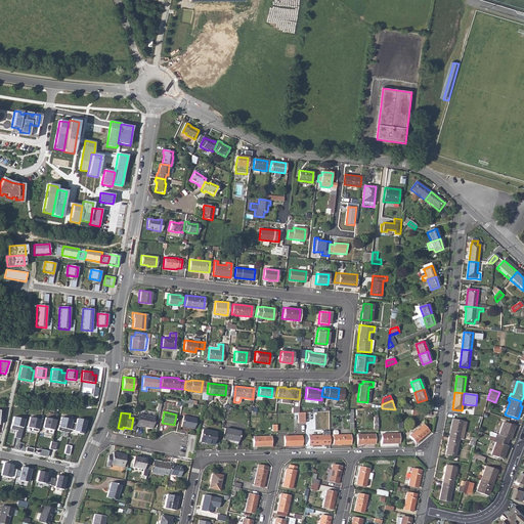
[(138,415),(135,426),(139,427),(139,426),(153,428),(155,418),(138,415)]
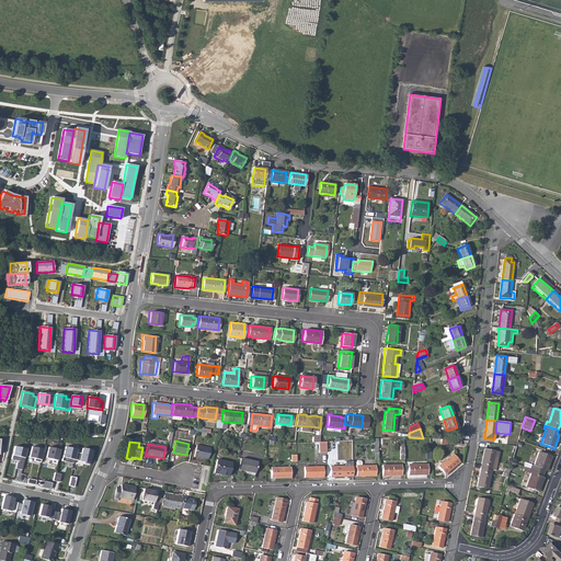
[(197,445),(195,456),(208,459),(210,448),(197,445)]
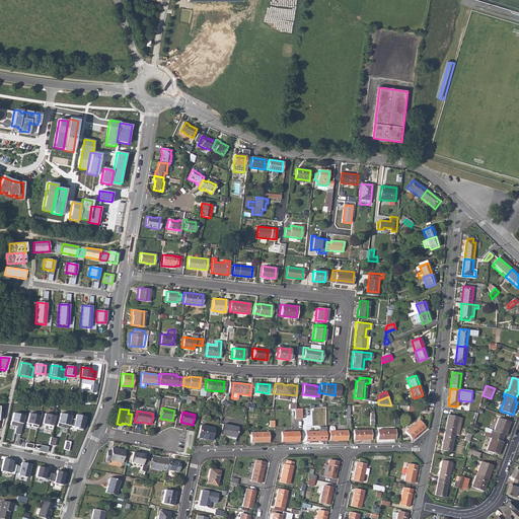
[(40,416),(28,413),(26,423),(31,424),(30,427),(38,429),(40,416)]
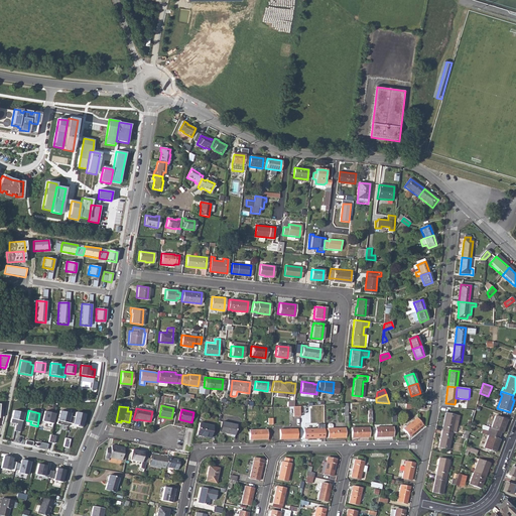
[(24,413),(13,411),(11,422),(17,423),(17,425),(16,425),(14,430),(20,431),(24,413)]
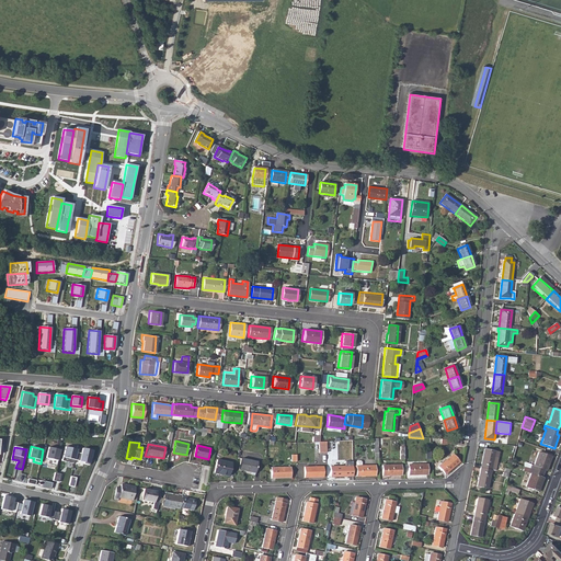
[(59,449),(47,447),(45,458),(49,459),(48,464),(57,465),(59,449)]
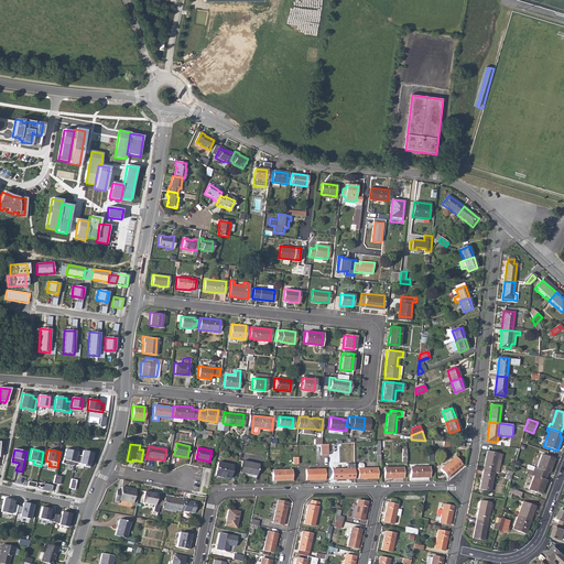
[(77,455),(77,453),(65,449),(62,461),(75,463),(75,462),(77,455)]
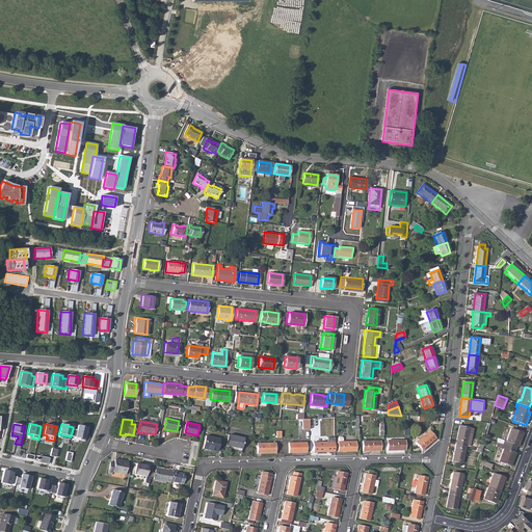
[(88,428),(78,425),(77,430),(73,429),(71,435),(84,439),(85,434),(87,434),(88,428)]
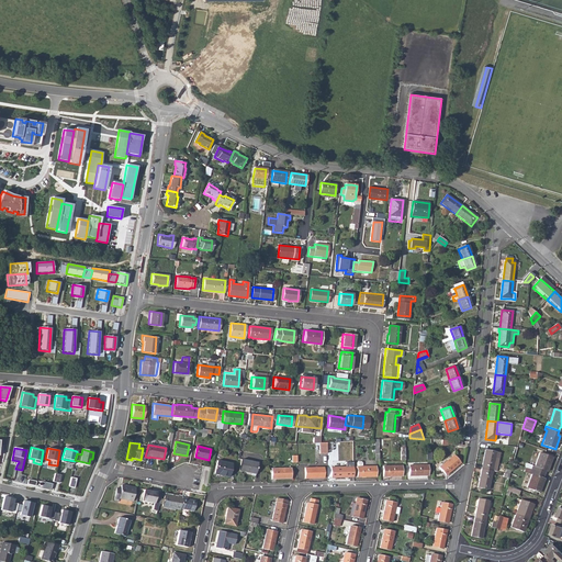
[(485,450),(481,469),(493,471),(495,458),(496,452),(485,450)]
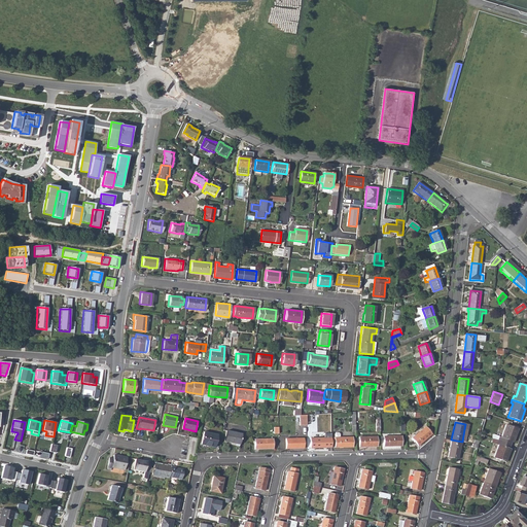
[(498,436),(497,440),(510,445),(511,441),(513,442),(517,429),(504,424),(500,437),(498,436)]
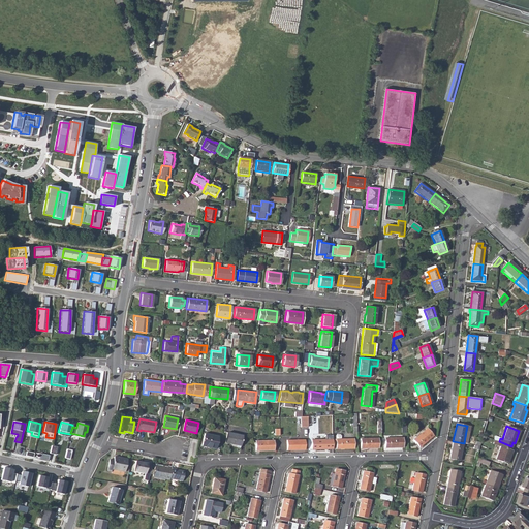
[(427,429),(413,440),(419,447),(433,437),(427,429)]
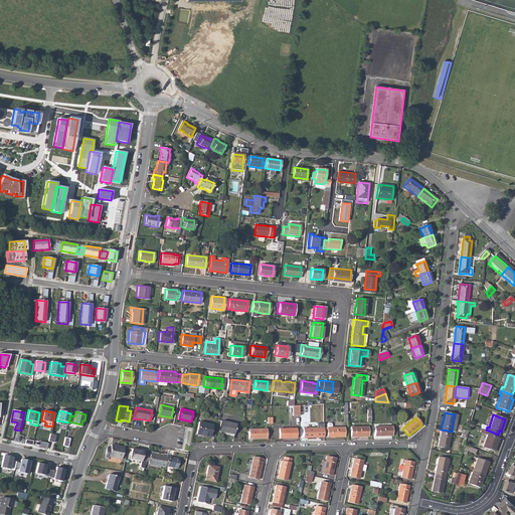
[(221,420),(218,432),(233,435),(235,423),(221,420)]
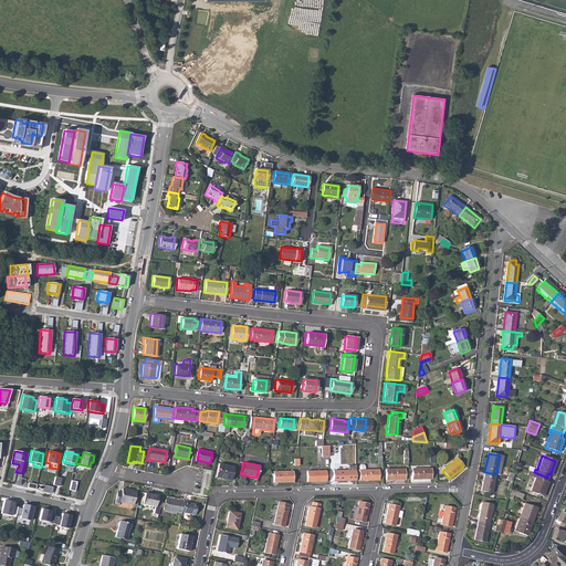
[(218,463),(215,477),(230,480),(233,467),(218,463)]
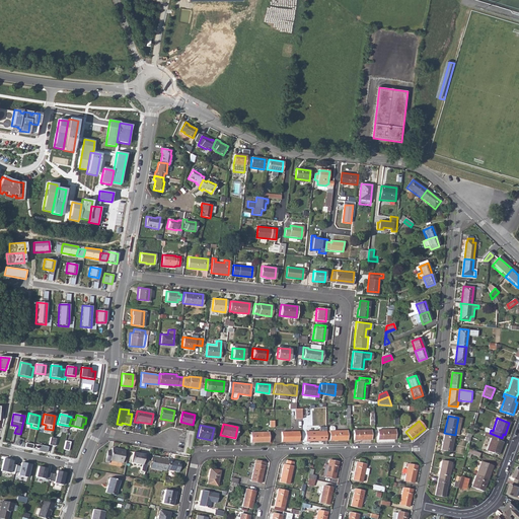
[(330,427),(329,429),(330,441),(347,440),(347,431),(335,431),(335,429),(334,427),(330,427)]
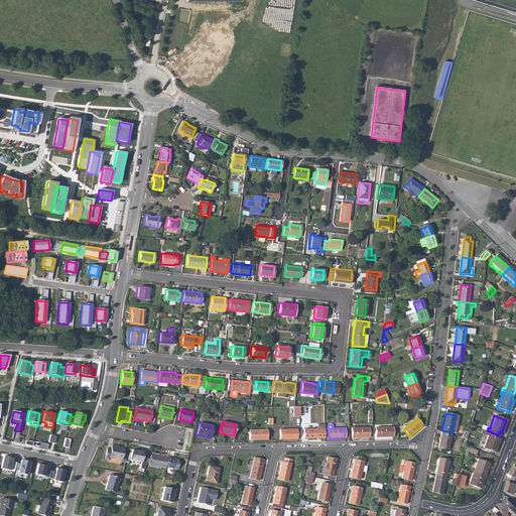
[(392,427),(375,428),(376,437),(392,437),(392,427)]
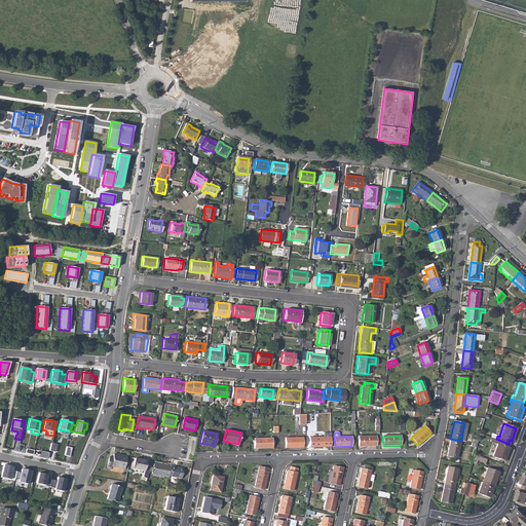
[(376,437),(359,437),(359,446),(376,446),(376,437)]
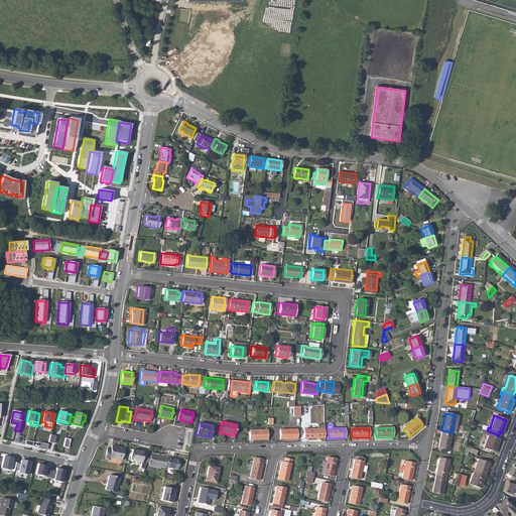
[(267,429),(250,430),(250,439),(267,438),(267,429)]
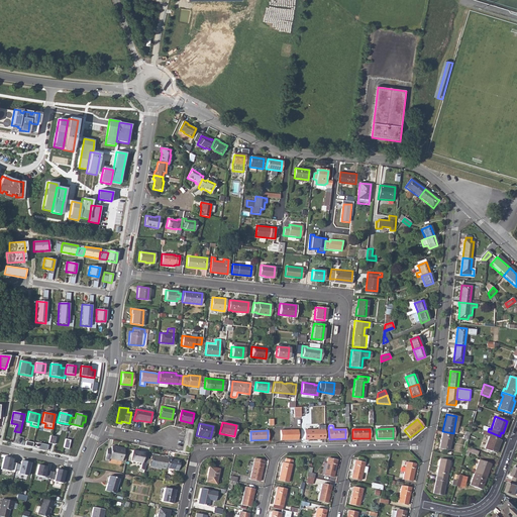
[(298,430),(281,430),(281,439),(298,439),(298,430)]
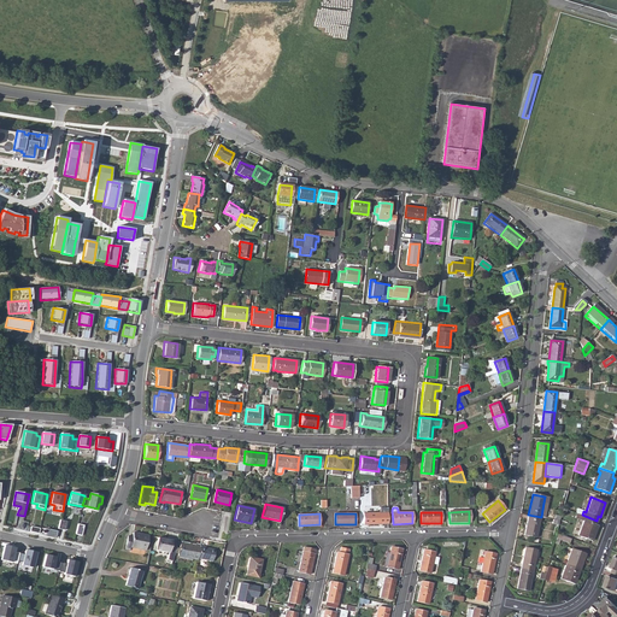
[(385,513),(364,513),(364,524),(385,524),(385,513)]
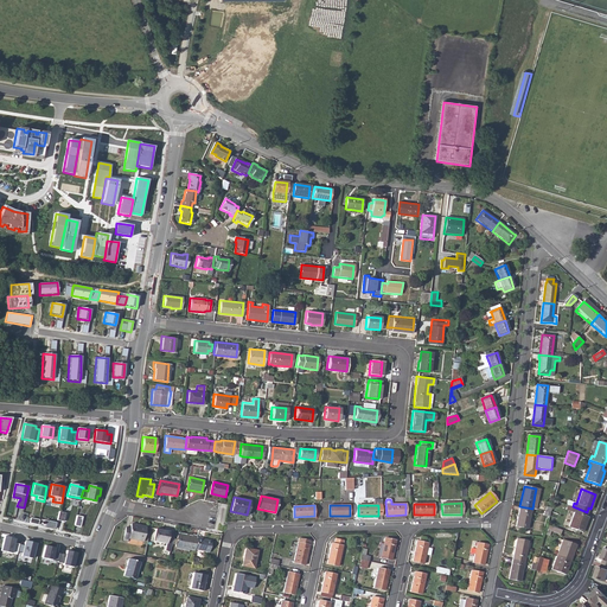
[(532,509),(519,506),(516,526),(528,529),(532,509)]
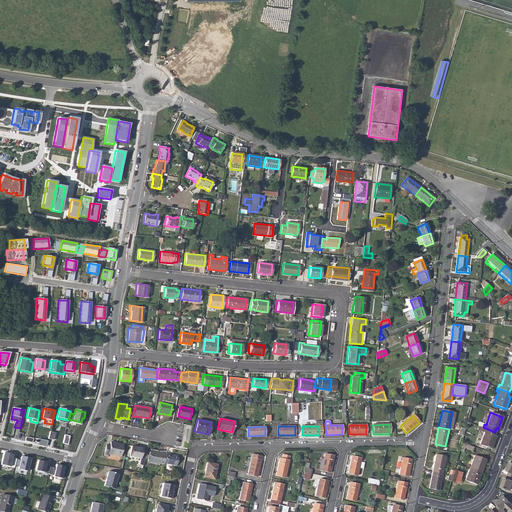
[(495,432),(483,427),(481,431),(483,432),(479,444),(491,448),(495,436),(494,436),(495,432)]
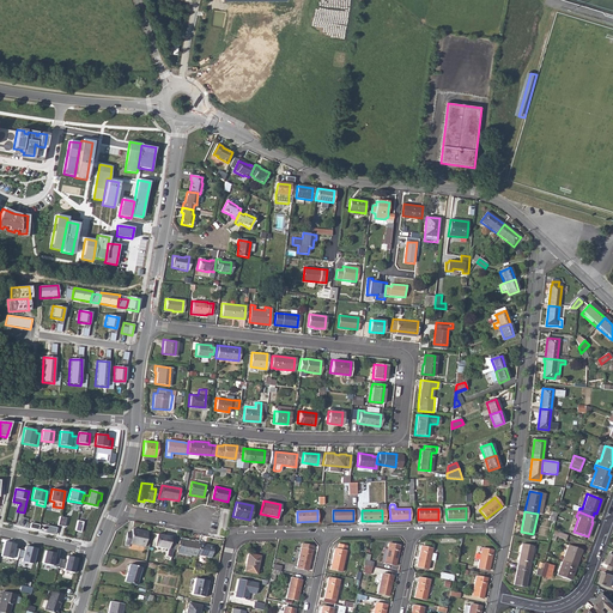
[(127,533),(125,546),(129,547),(129,544),(145,546),(147,532),(133,529),(132,534),(127,533)]
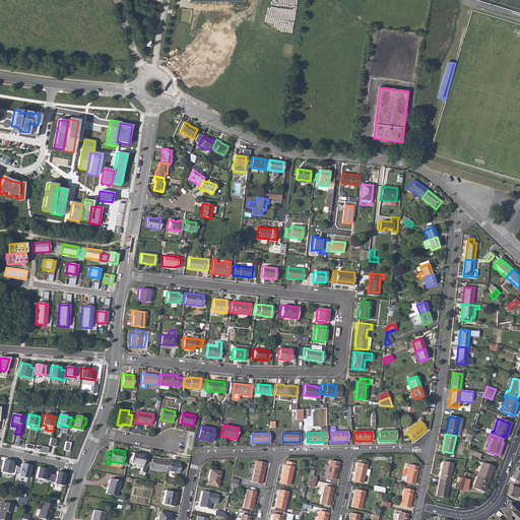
[(469,450),(468,453),(480,458),(481,454),(469,450)]
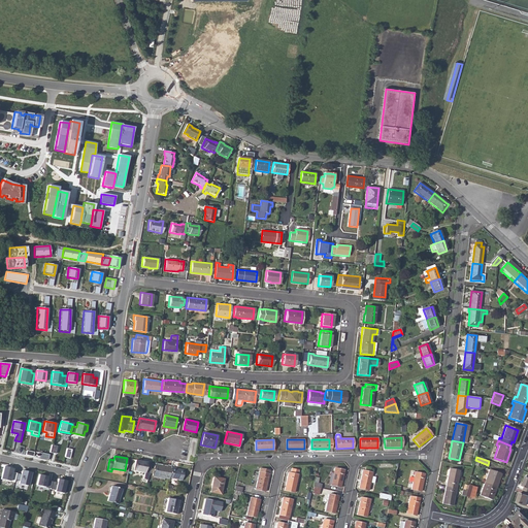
[(147,480),(151,463),(135,460),(133,470),(144,472),(143,479),(147,480)]
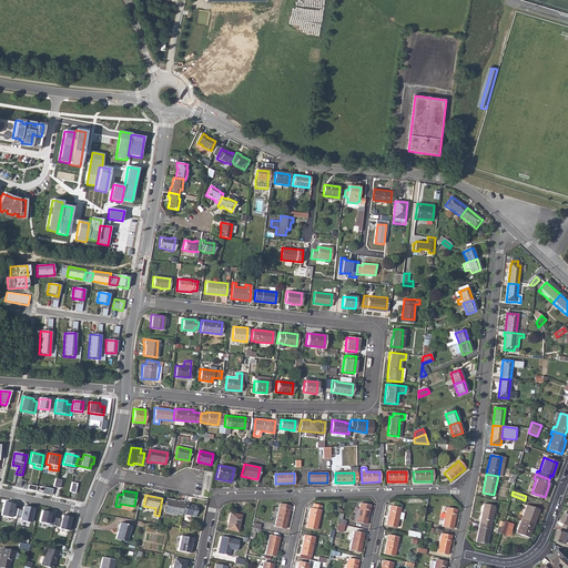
[(164,511),(183,515),(185,503),(181,501),(180,503),(175,501),(168,499),(166,505),(165,510),(164,511)]
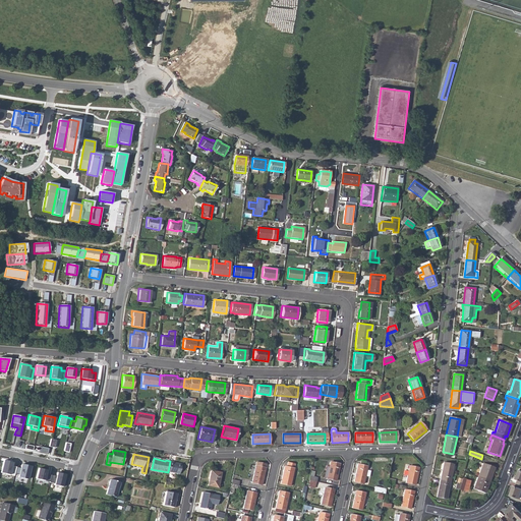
[(12,462),(2,460),(0,471),(0,472),(14,476),(16,467),(11,466),(12,462)]
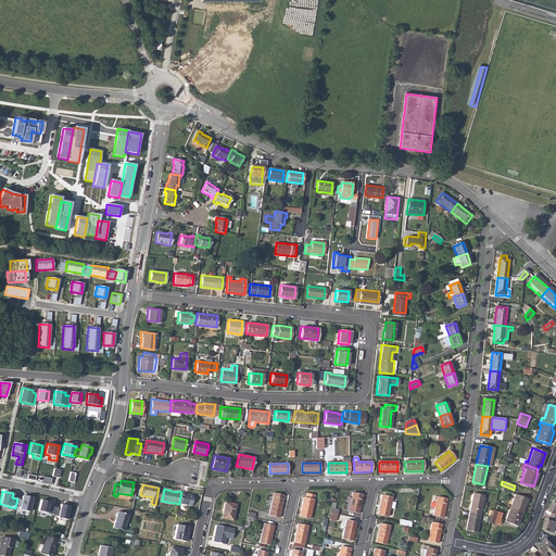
[(181,492),(179,504),(192,506),(194,495),(185,493),(186,493),(181,492)]
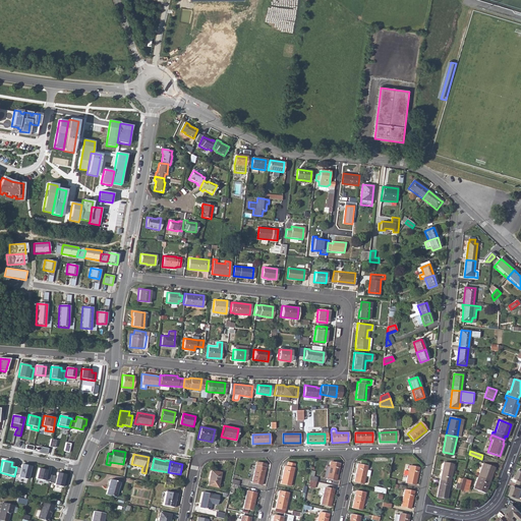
[(357,464),(354,482),(363,483),(364,476),(368,477),(369,471),(366,470),(367,462),(361,461),(360,465),(357,464)]
